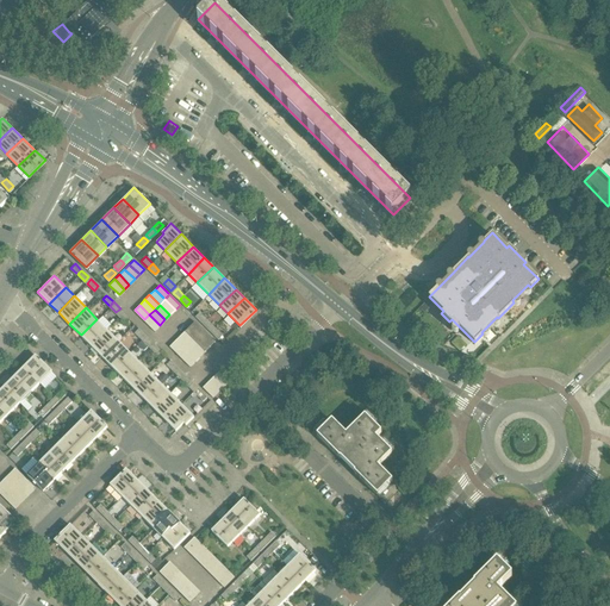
[(130,318),(123,311),(118,316),(125,323),(130,318)]
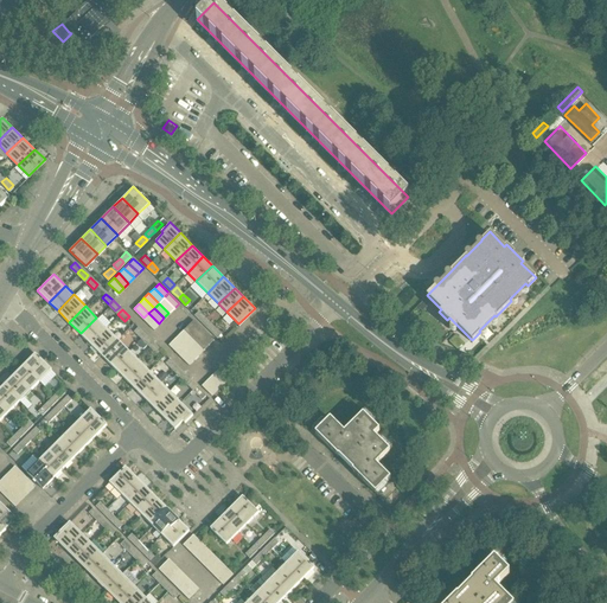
[(195,314),(202,321),(205,316),(198,309),(195,314)]
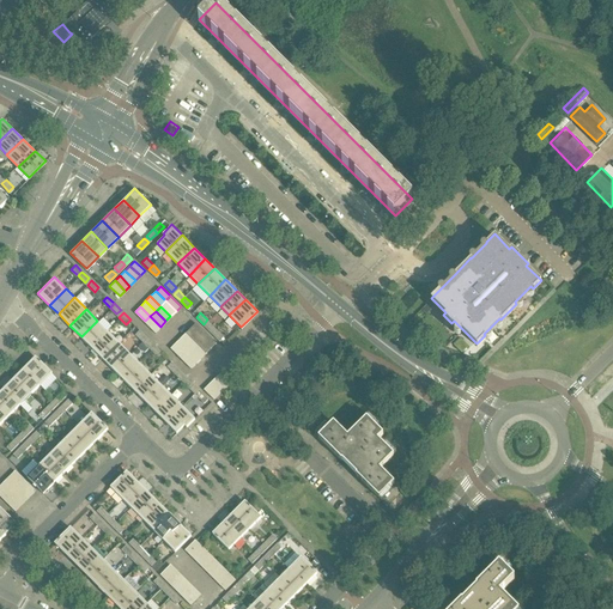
[(150,316),(145,321),(156,332),(161,327),(150,316)]
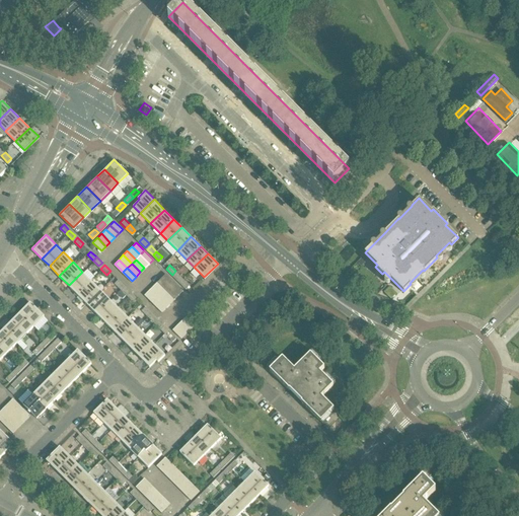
[(69,285),(76,293),(90,279),(82,272),(69,285)]
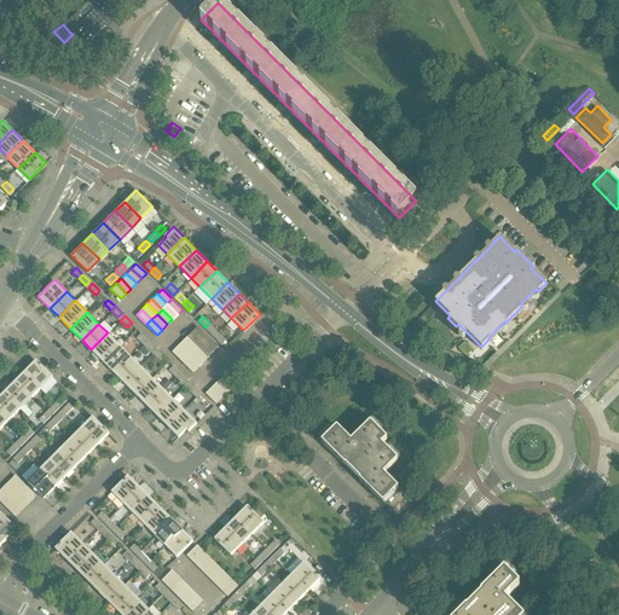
[(187,335),(197,344),(208,355),(218,344),(197,324),(187,335)]
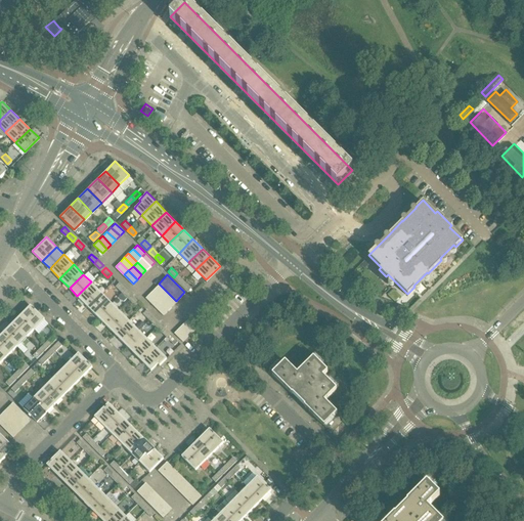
[(176,278),(181,285),(185,281),(179,275),(176,278)]
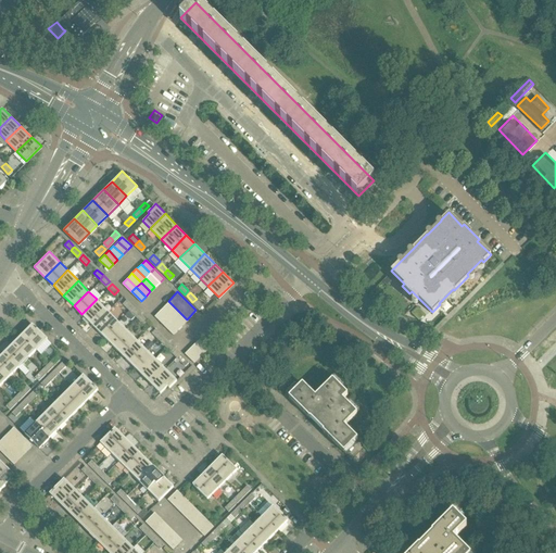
[(81,314),(92,324),(108,310),(97,299),(81,314)]
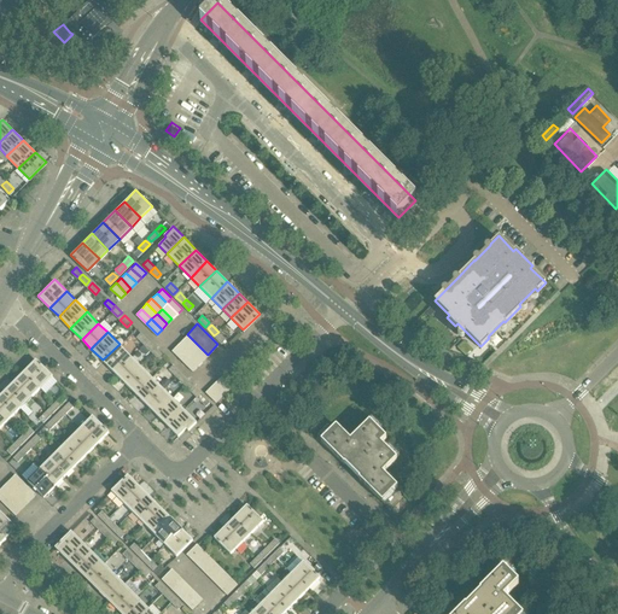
[(136,335),(144,343),(147,338),(140,332),(136,335)]
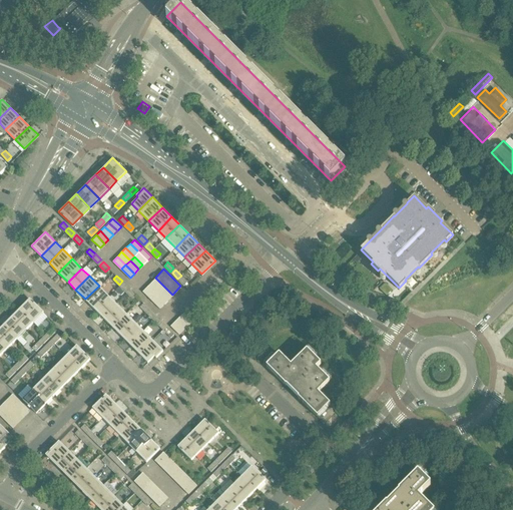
[(181,276),(177,279),(183,285),(186,281),(181,276)]
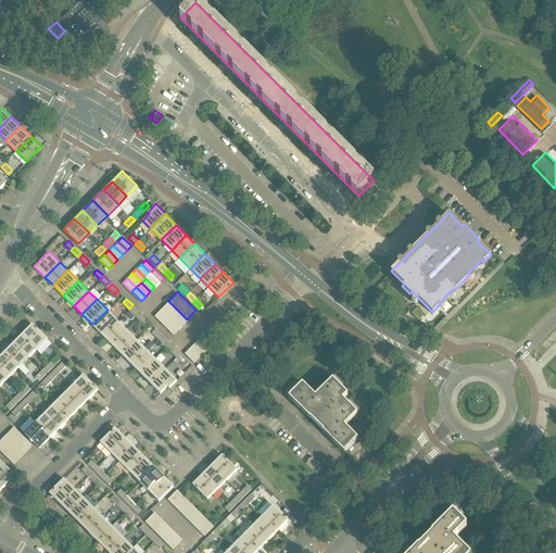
[(168,301),(164,305),(173,315),(177,310),(168,301)]
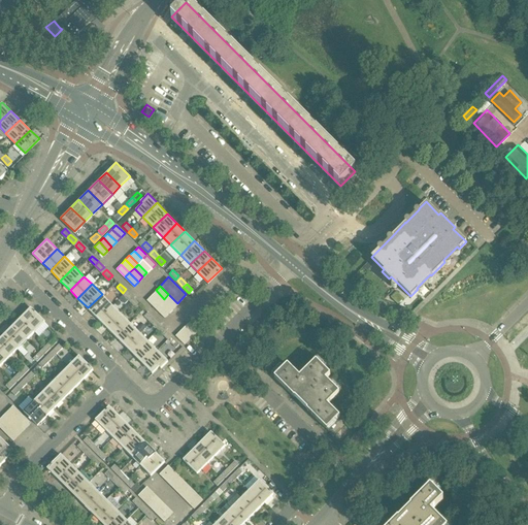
[(126,289),(123,293),(128,298),(132,295),(126,289)]
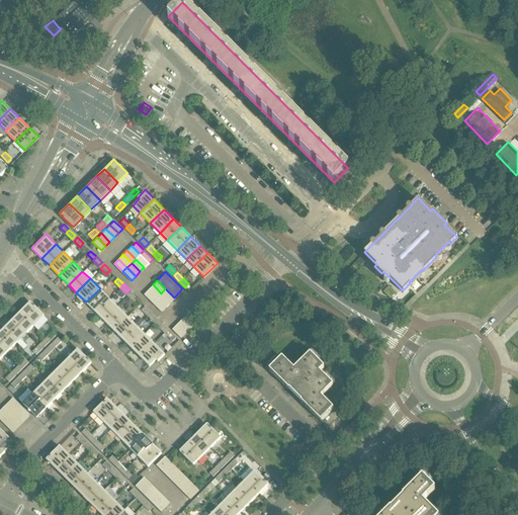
[(383,289),(391,296),(396,290),(389,283),(383,289)]
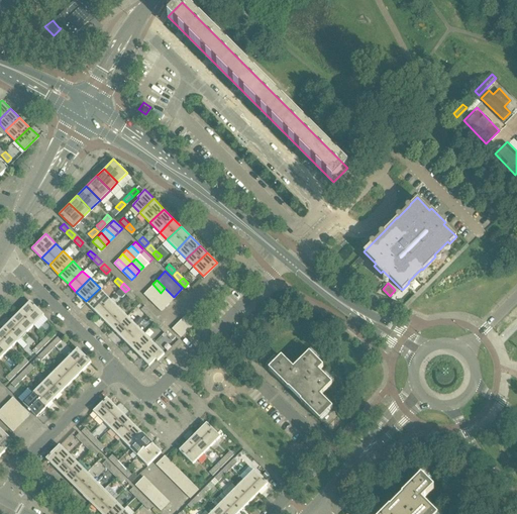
[(152,284),(147,288),(157,297),(161,293),(152,284)]
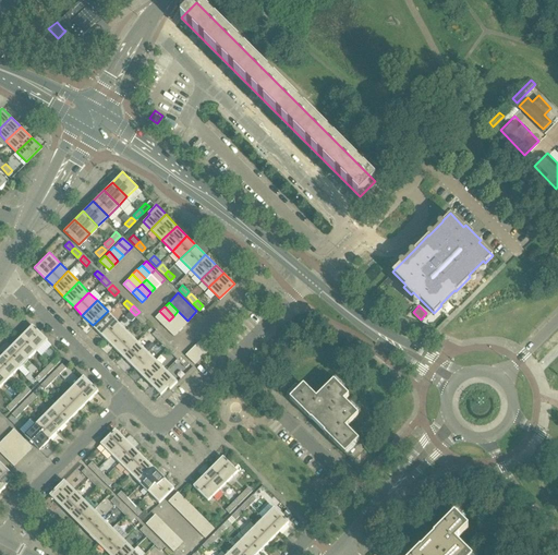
[(93,325),(102,336),(118,321),(108,311),(93,325)]
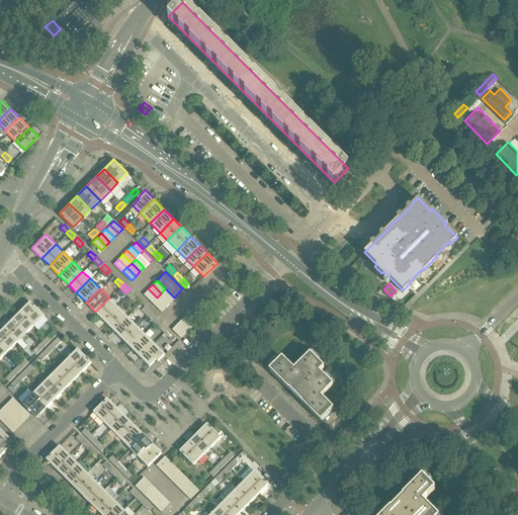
[(144,293),(153,302),(157,297),(148,288),(144,293)]
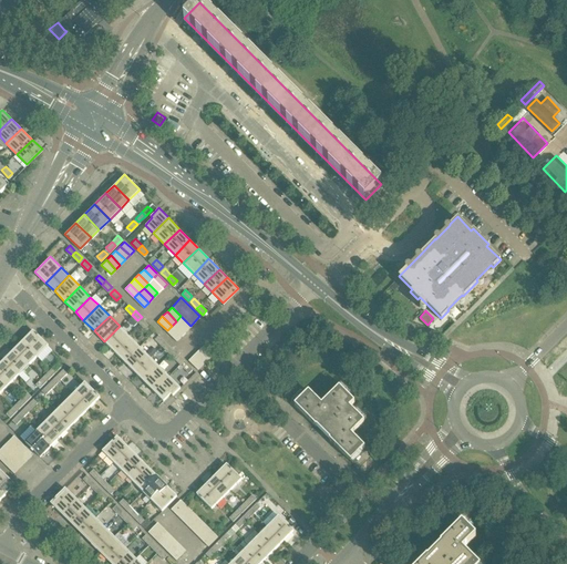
[(181,316),(176,321),(186,330),(191,326),(181,316)]
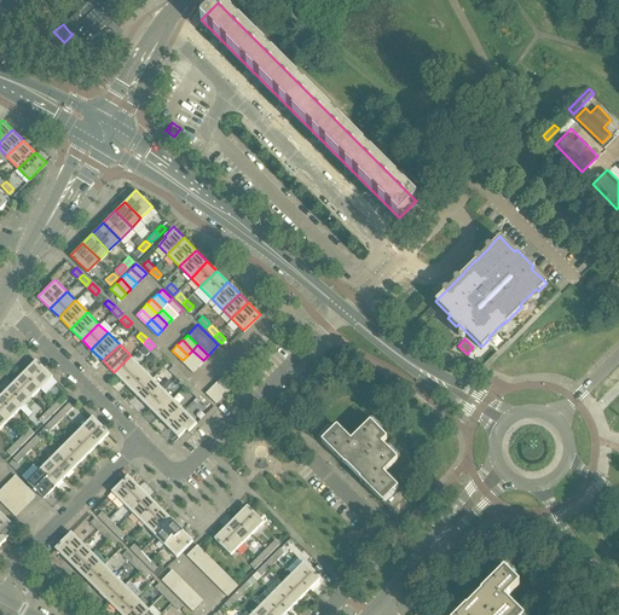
[(165,355),(157,348),(152,352),(160,359),(165,355)]
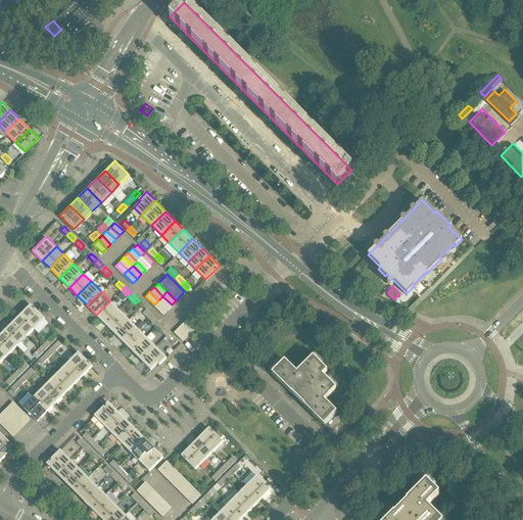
[(162,296),(158,300),(167,309),(172,304),(162,296)]
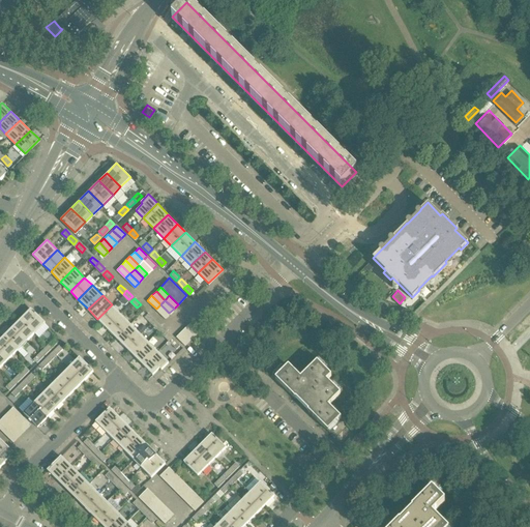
[(97,319),(106,326),(120,313),(112,304),(97,319)]
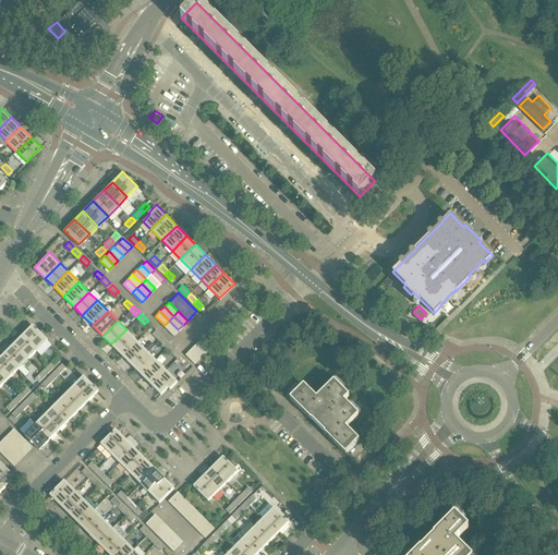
[(169,321),(165,325),(173,335),(178,329),(169,321)]
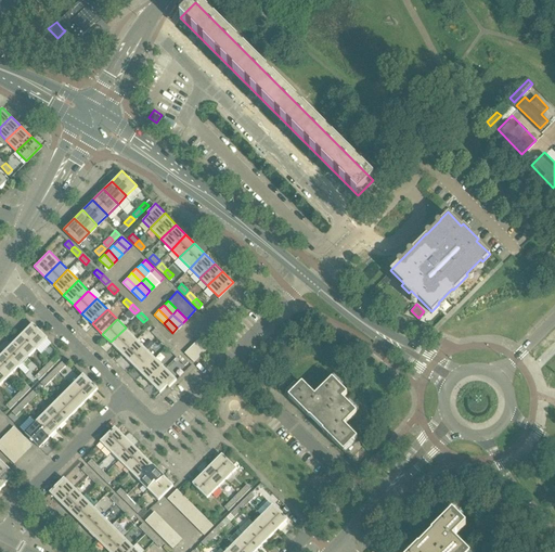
[(33,322),(22,332),(36,347),(47,336),(33,322)]
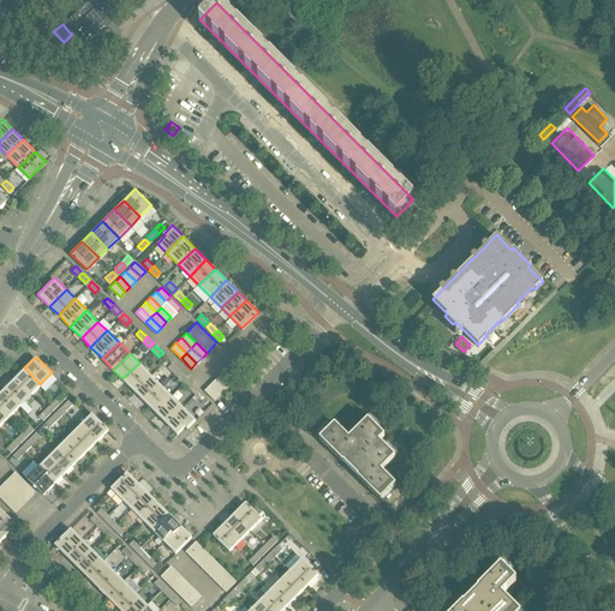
[(168,366),(174,372),(179,369),(172,361),(168,366)]
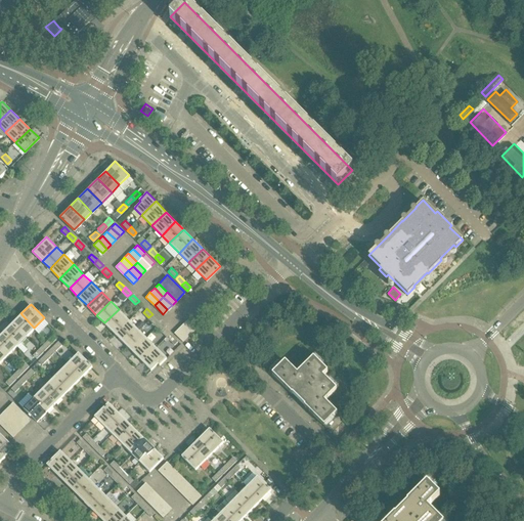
[(104,322),(115,333),(128,319),(119,309),(104,322)]
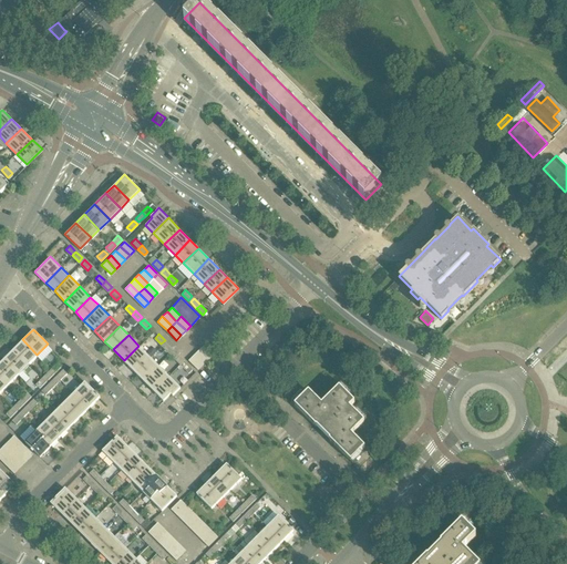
[(22,339),(13,348),(29,363),(37,355),(22,339)]
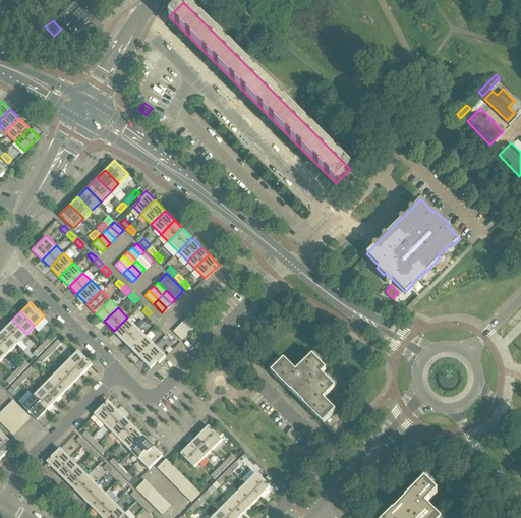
[(152,312),(148,315),(154,322),(157,318),(152,312)]
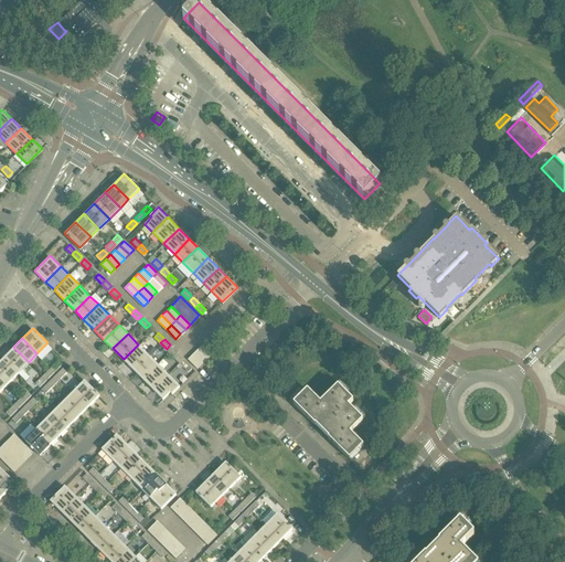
[(202,343),(198,348),(206,358),(212,353),(202,343)]
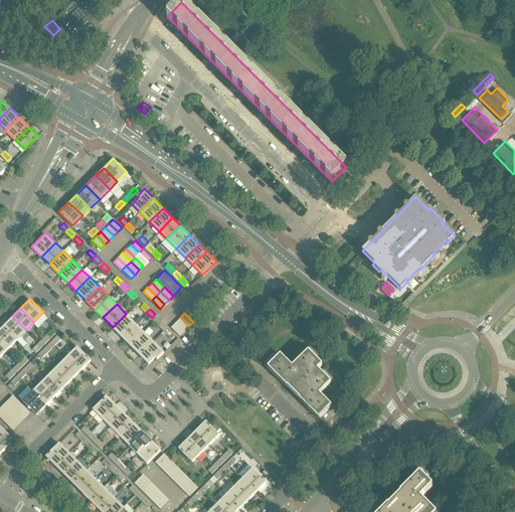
[(113,327),(123,337),(136,324),(126,314),(113,327)]
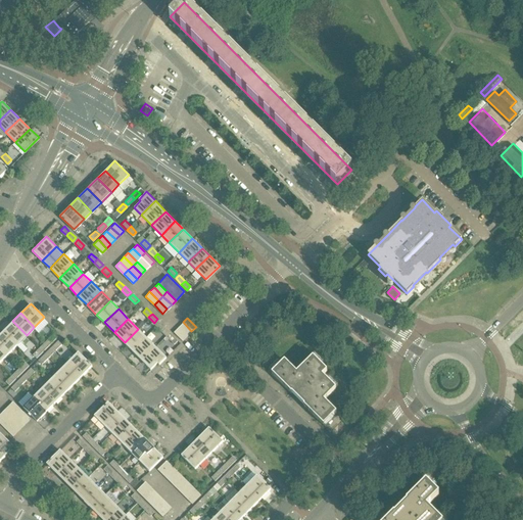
[(12,321),(2,331),(16,344),(27,335),(12,321)]
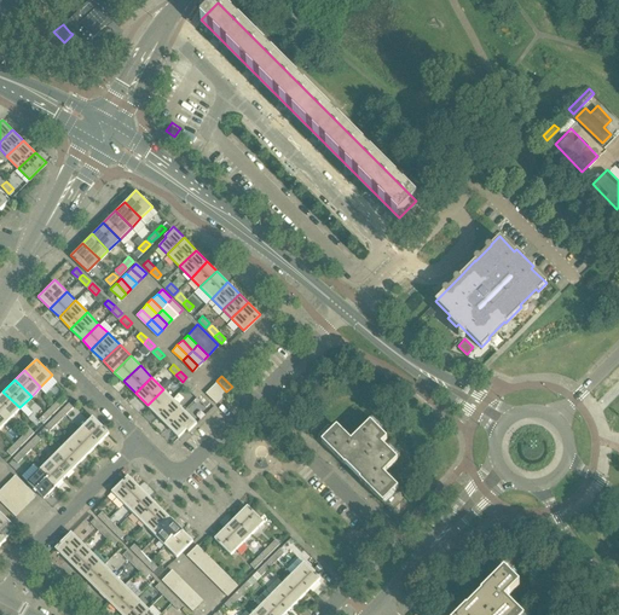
[(196,387),(189,379),(185,384),(192,392),(196,387)]
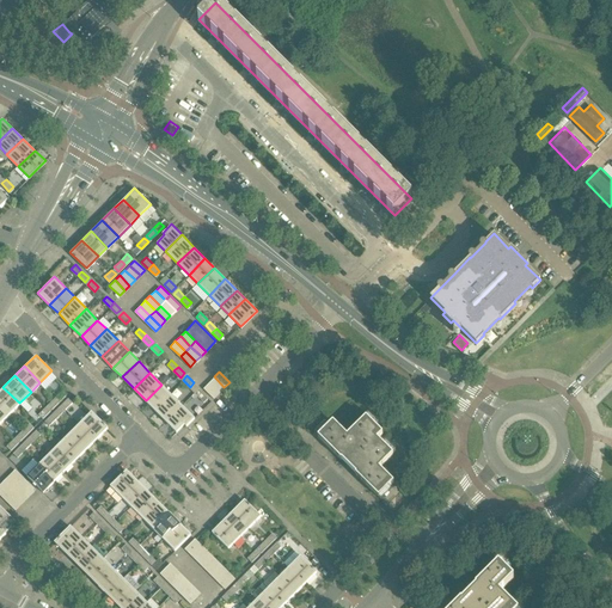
[(214,376),(208,382),(219,392),(224,387),(214,376)]
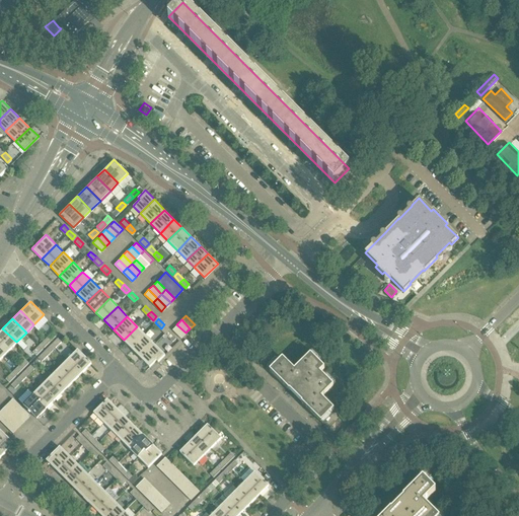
[(186,333),(176,324),(172,328),(181,337),(186,333)]
